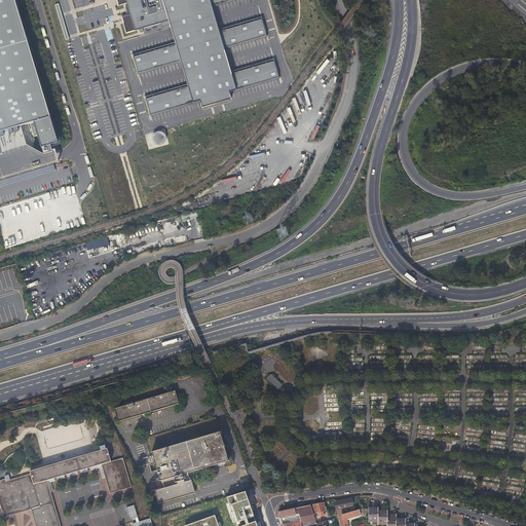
[(14,0),(0,0),(0,128),(30,119),(34,118),(49,114),(14,0)]
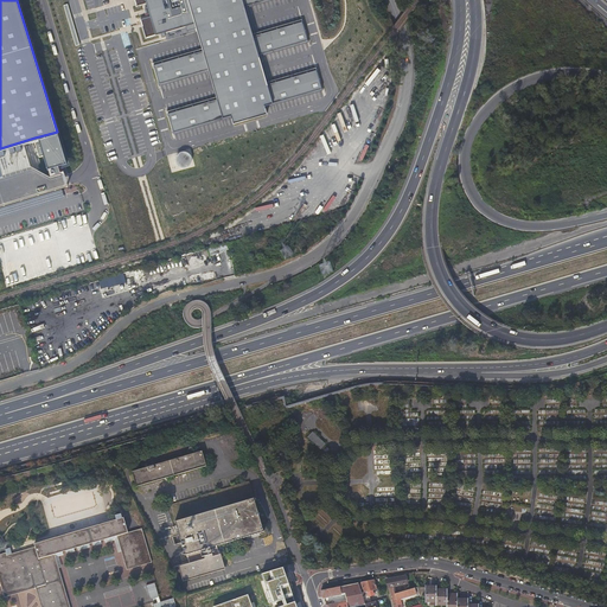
[(135,0),(138,5),(147,2),(148,6),(146,7),(147,13),(151,13),(151,14),(142,18),(147,36),(196,20),(200,37),(205,50),(157,65),(161,83),(210,68),(215,83),(219,98),(171,114),(176,131),(232,114),(235,122),(268,112),(266,104),(323,87),(317,69),(268,84),(263,70),(259,53),(307,38),(302,21),(254,36),(249,23),(244,6),(263,0),(135,0)]
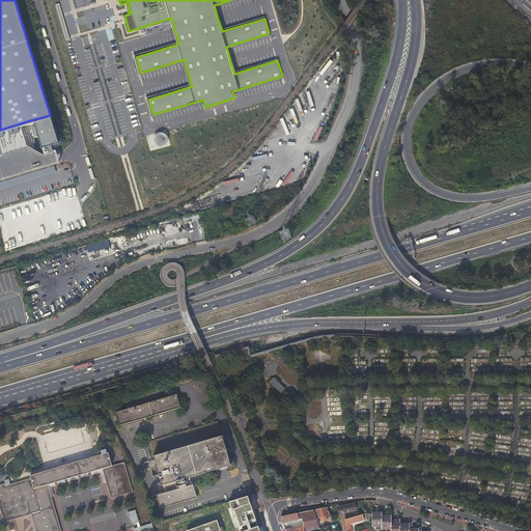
[(60,146),(50,115),(34,119),(44,151),(60,146)]
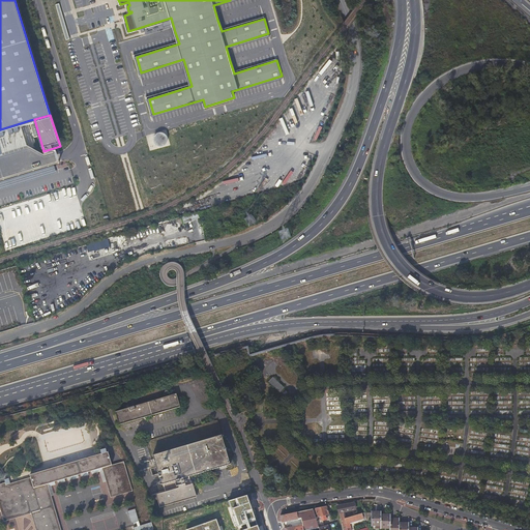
[(0,178),(59,162),(56,151),(41,156),(30,120),(0,129),(0,178)]
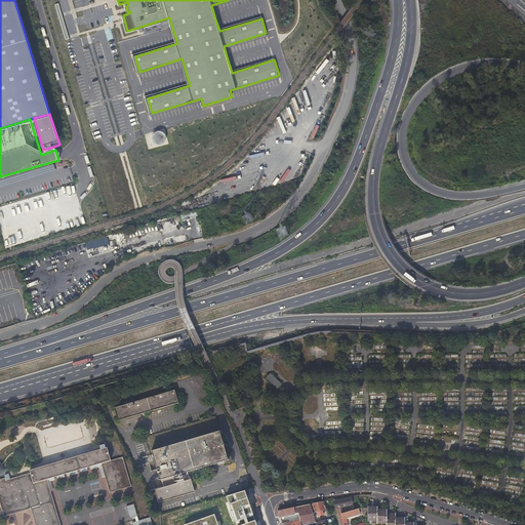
[(153,145),(164,145),(164,132),(152,132),(153,145)]
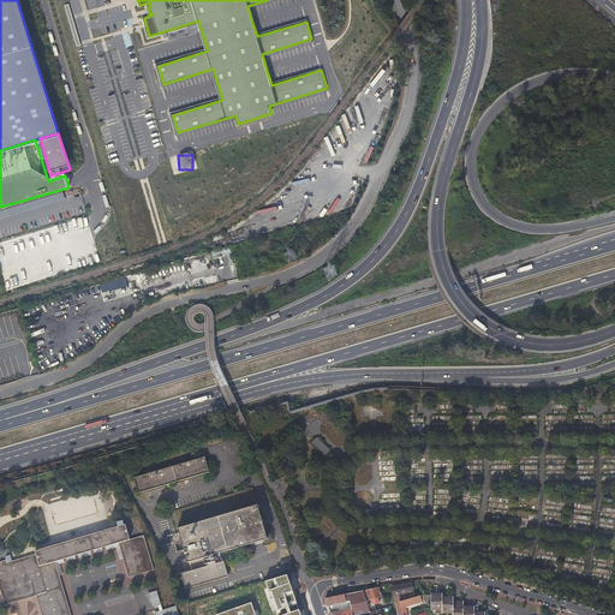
[(0,356),(11,357),(11,363),(10,363),(18,368),(21,368),(23,372),(21,375),(25,377),(35,375),(35,366),(29,363),(27,357),(29,357),(27,348),(27,339),(23,338),(16,315),(12,314),(9,314),(0,315),(0,356)]
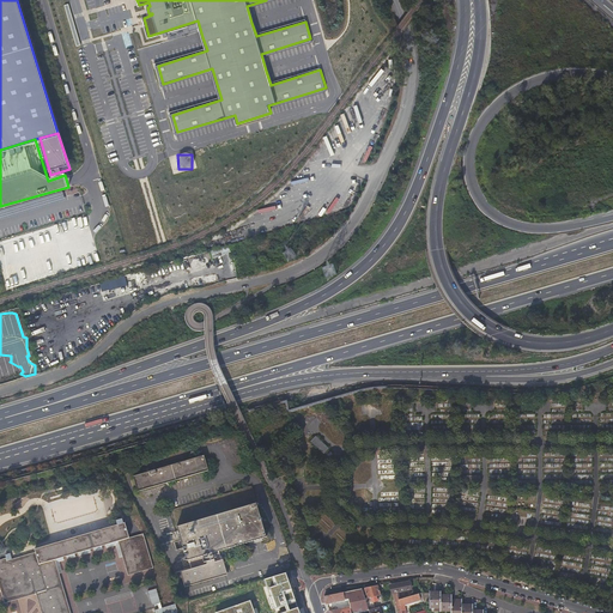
[(316,436),(310,442),(323,455),(329,449),(316,436)]
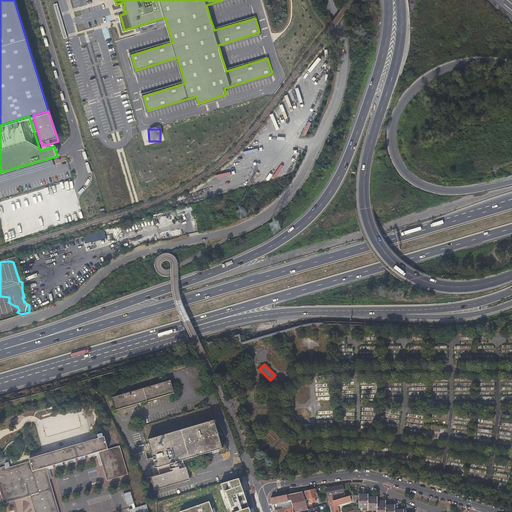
[(169,380),(125,393),(110,397),(114,410),(173,393),(169,380)]
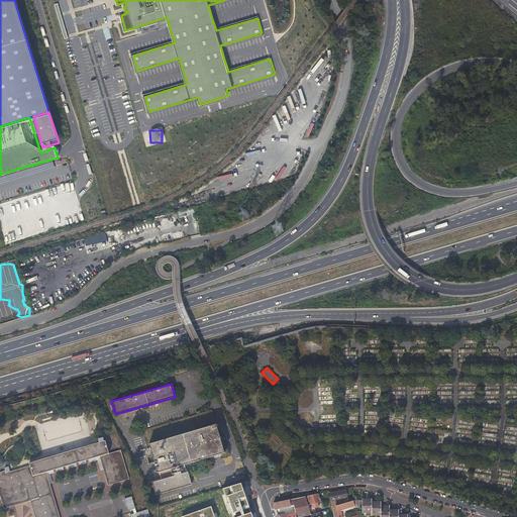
[(224,453),(211,410),(143,429),(157,473),(158,473),(160,480),(150,483),(154,494),(189,484),(184,464),(224,453)]
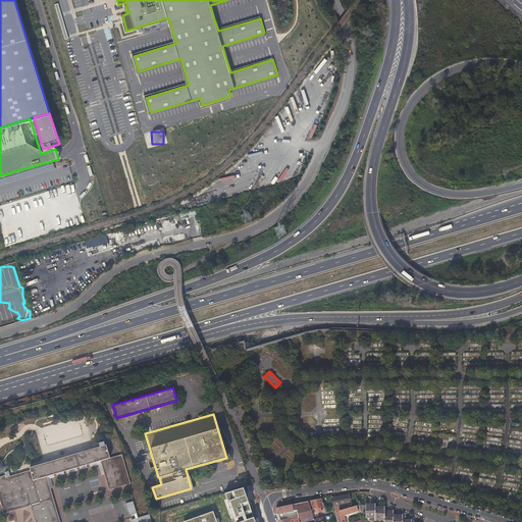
[(59,521),(50,488),(47,477),(50,476),(100,461),(108,490),(129,484),(121,455),(109,458),(105,446),(29,467),(30,470),(5,477),(4,475),(0,476),(0,502),(3,514),(31,506),(35,521),(59,521)]
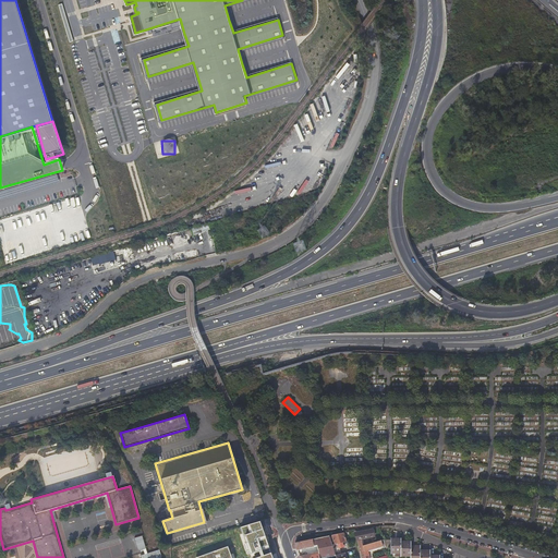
[(148,516),(137,519),(146,548),(157,545),(148,516)]
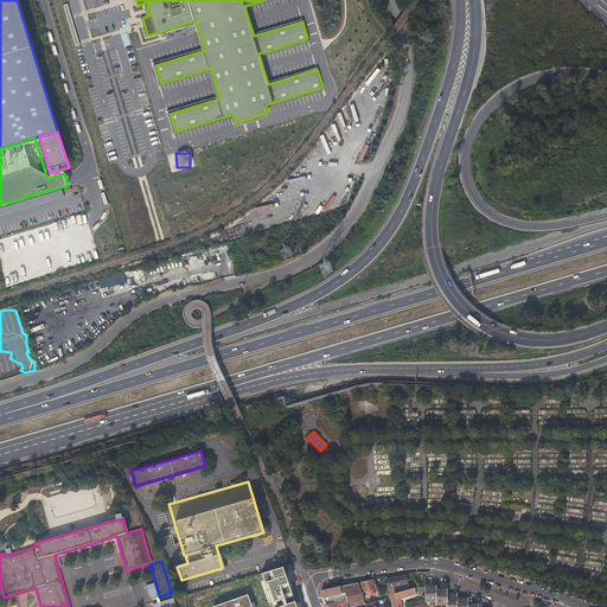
[(240,600),(216,606),(215,606),(250,606),(249,601),(259,599),(257,595),(287,588),(282,568),(242,577),(246,590),(238,593),(240,600)]
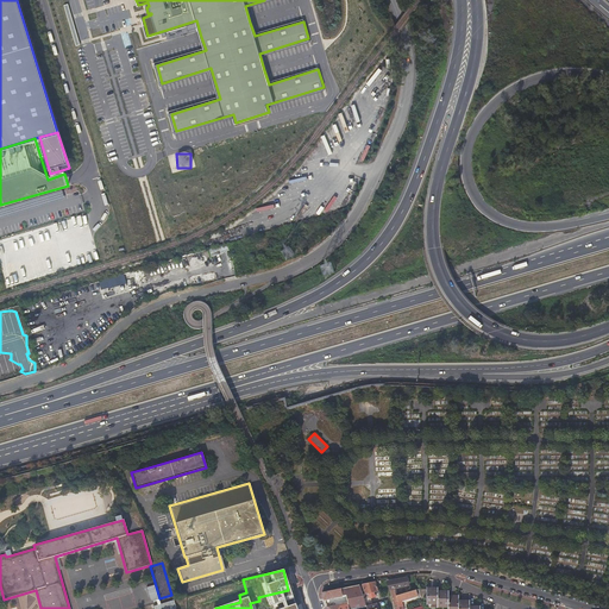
[(407,577),(388,582),(393,597),(399,595),(397,589),(409,585),(407,577)]
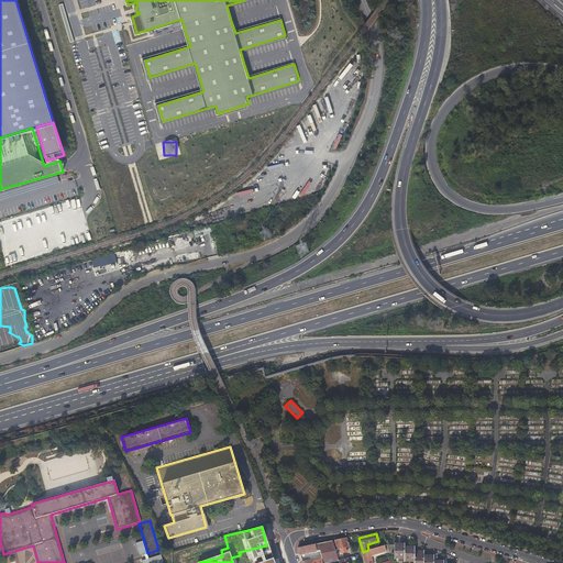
[(350,547),(348,538),(335,540),(339,549),(341,549),(342,551),(342,552),(343,551),(346,551),(345,548),(350,547)]
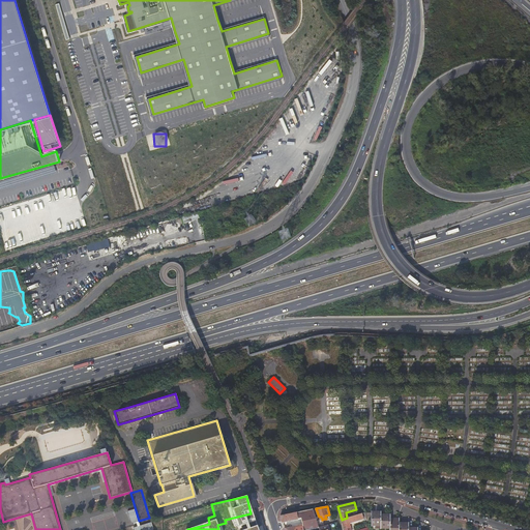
[(317,521),(313,509),(281,516),(283,522),(302,518),(303,525),(286,529),(310,529),(315,529),(319,528),(318,525),(317,521)]
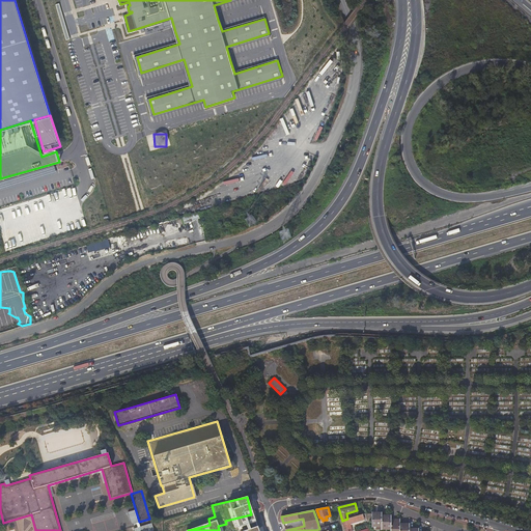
[(400,519),(399,520),(396,520),(393,520),(393,519),(392,519),(392,514),(391,514),(391,515),(386,515),(384,515),(384,514),(383,514),(383,512),(382,512),(382,513),(378,513),(378,514),(373,514),(373,512),(372,512),(372,528),(373,528),(373,527),(376,527),(376,530),(383,530),(384,529),(391,529),(391,530),(392,530),(391,530),(419,530),(419,528),(418,528),(418,530),(414,529),(411,529),(411,528),(411,526),(410,526),(407,526),(407,527),(401,527),(401,526),(401,519),(400,519)]
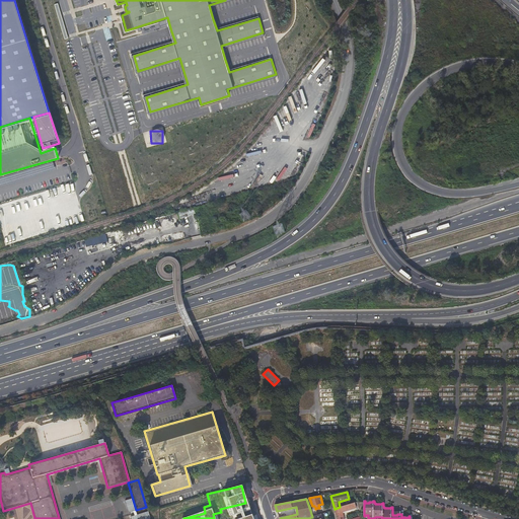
[(360,509),(358,502),(340,507),(335,509),(337,518),(341,518),(341,517),(344,516),(343,512),(356,508),(357,510),(360,509)]
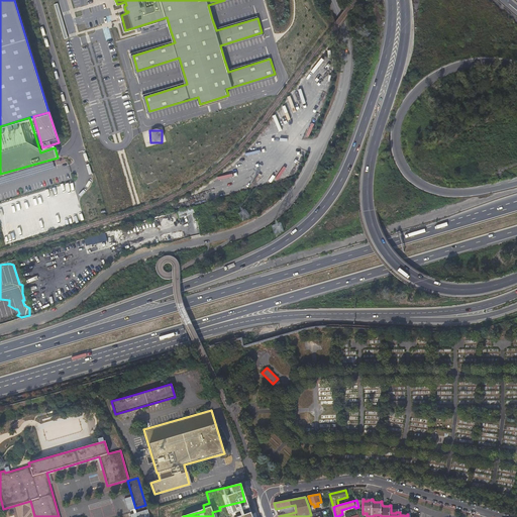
[(317,513),(315,506),(314,507),(314,506),(309,508),(310,512),(311,515),(317,513)]
